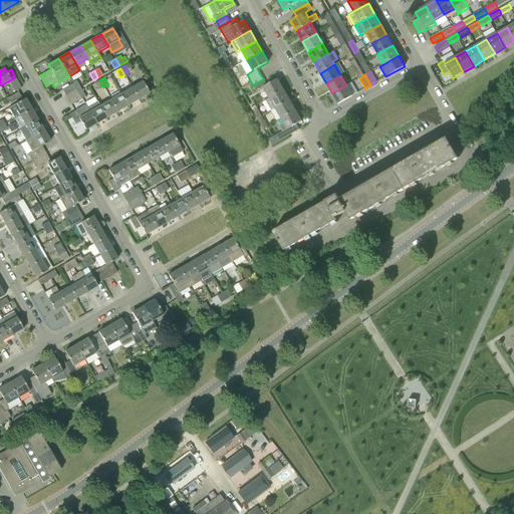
[(269,97),(283,89),(277,78),(267,84),(264,79),(253,85),(256,91),(260,89),(262,87),(266,92),(269,97)]
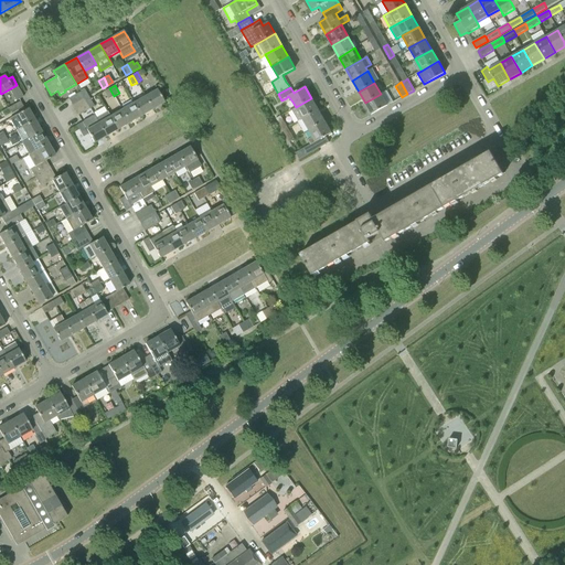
[(108,98),(114,96),(109,88),(104,91),(108,98)]
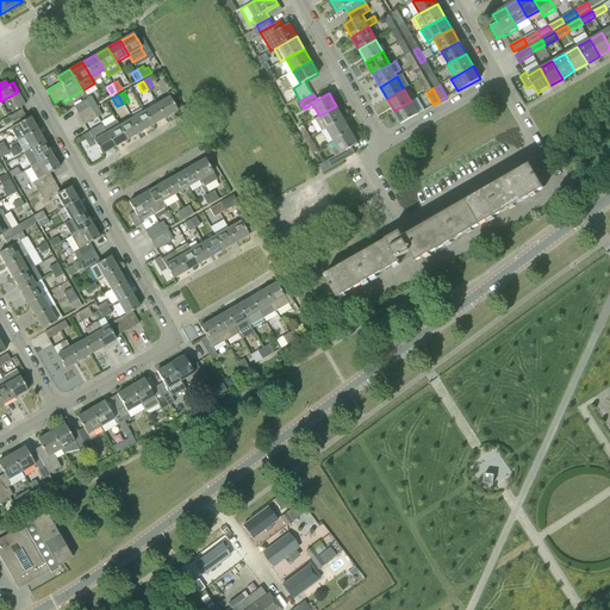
[(157,104),(165,118),(178,111),(169,97),(157,104)]
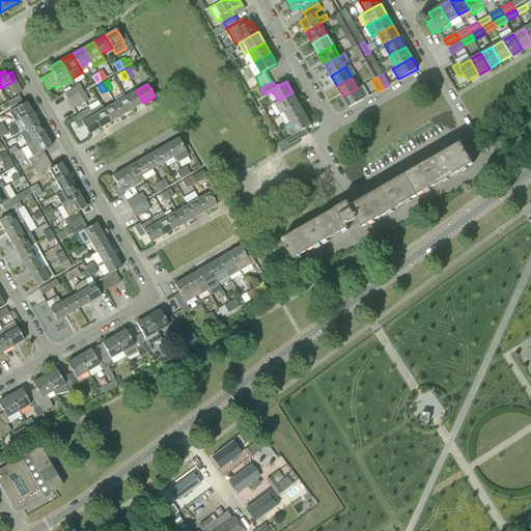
[(64,92),(67,99),(79,91),(76,86),(64,92)]
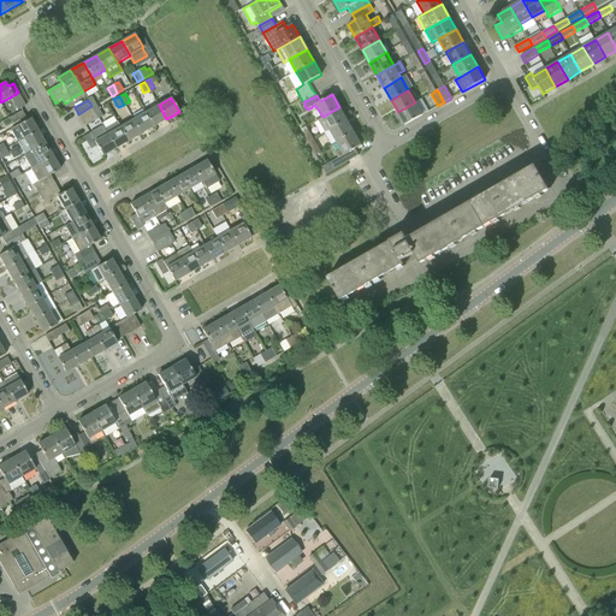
[(406,125),(422,116),(415,102),(398,112),(406,125)]
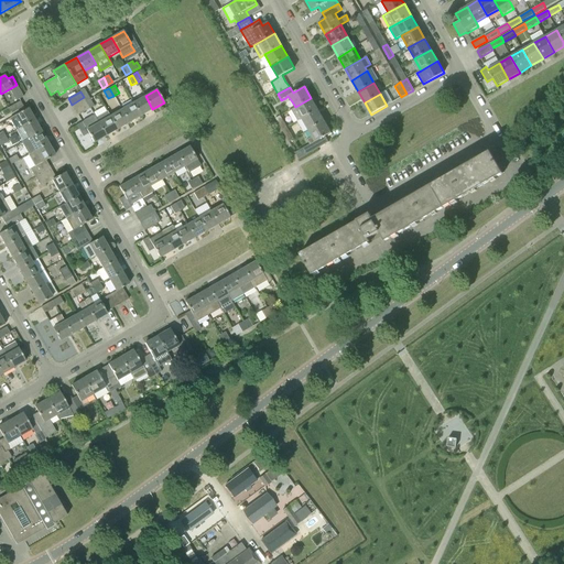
[(141,116),(152,109),(145,96),(133,102),(141,116)]
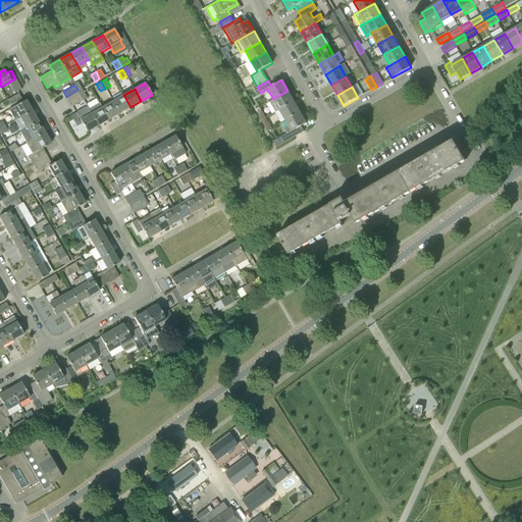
[(69,101),(81,95),(80,93),(77,90),(66,97),(69,101)]
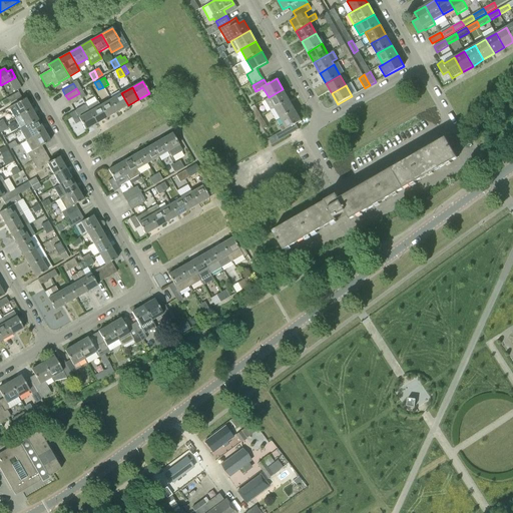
[(275,108),(289,99),(283,89),(269,97),(266,99),(272,109),(275,108)]
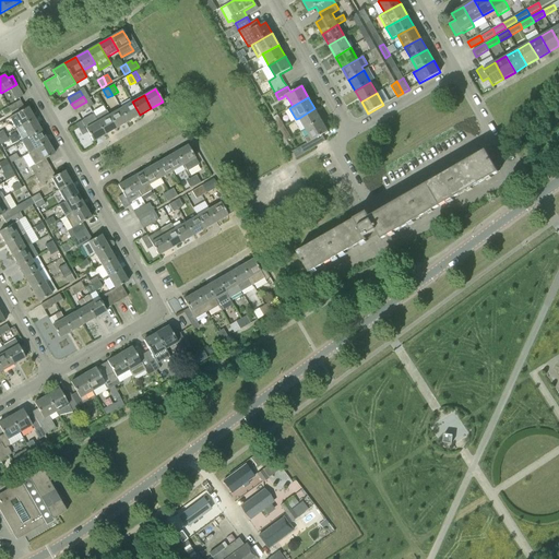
[(8,107),(11,113),(23,106),(20,100),(8,107)]
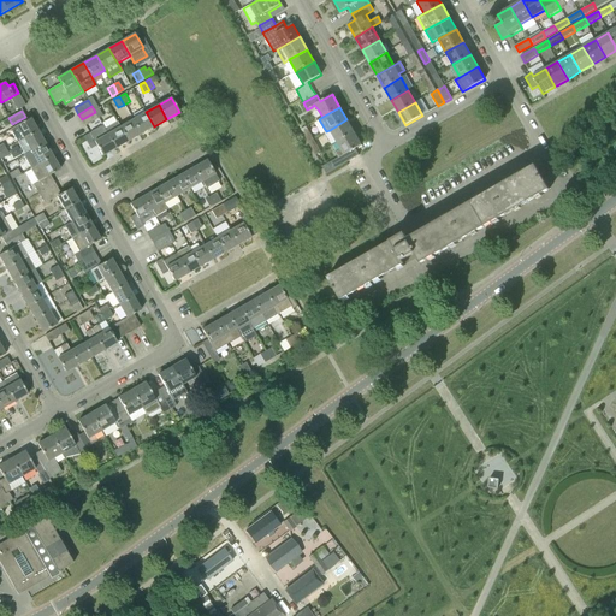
[(82,119),(86,125),(99,118),(95,112),(82,119)]
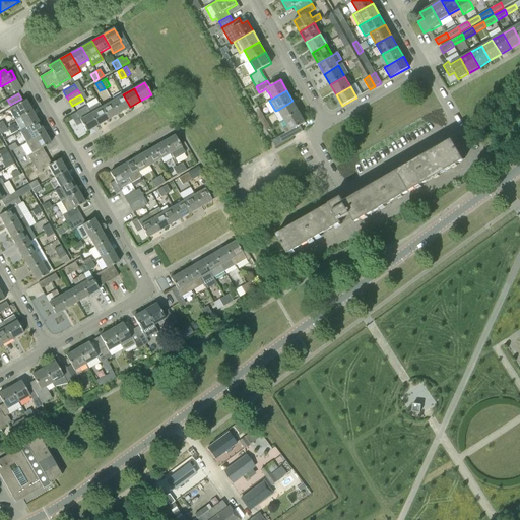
[(119,113),(130,107),(123,94),(112,101),(119,113)]
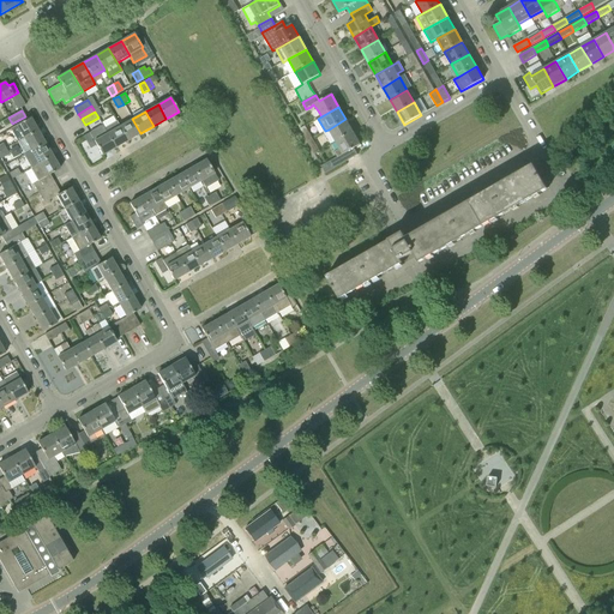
[(5,128),(12,124),(8,118),(1,121),(5,128)]
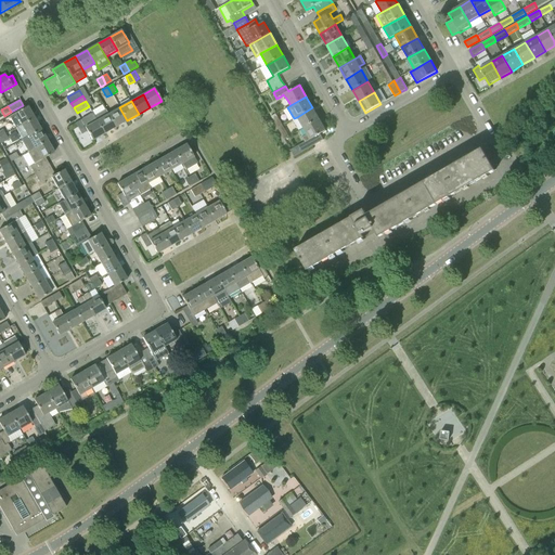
[(22,125),(35,118),(27,106),(15,114),(22,125)]
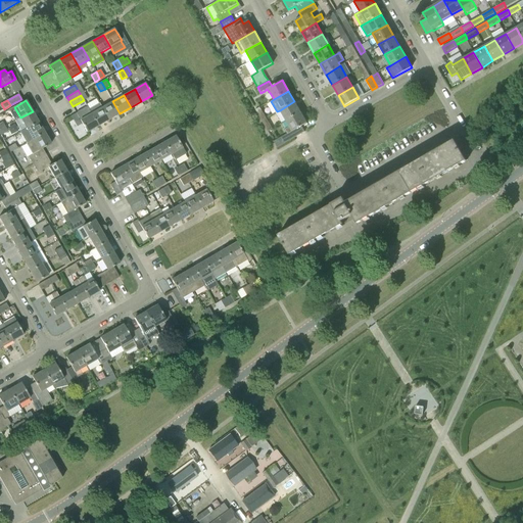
[(108,120),(120,113),(112,101),(102,107),(100,102),(99,103),(108,120)]
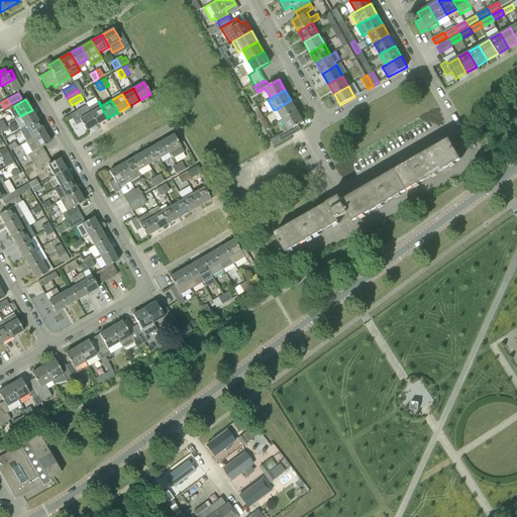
[(283,119),(297,111),(291,100),(277,109),(283,119)]
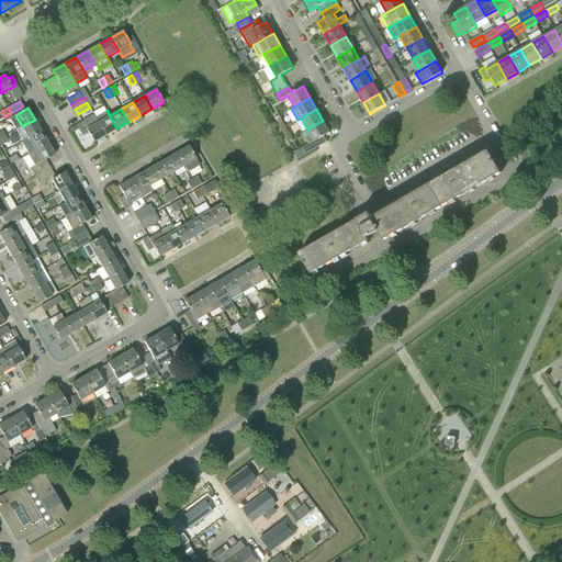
[(105,135),(116,128),(107,111),(96,117),(99,122),(98,122),(105,135)]
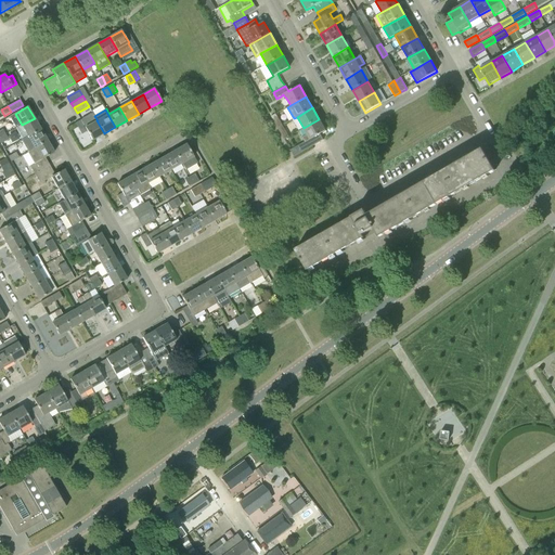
[(28,137),(41,129),(35,118),(22,125),(28,137)]
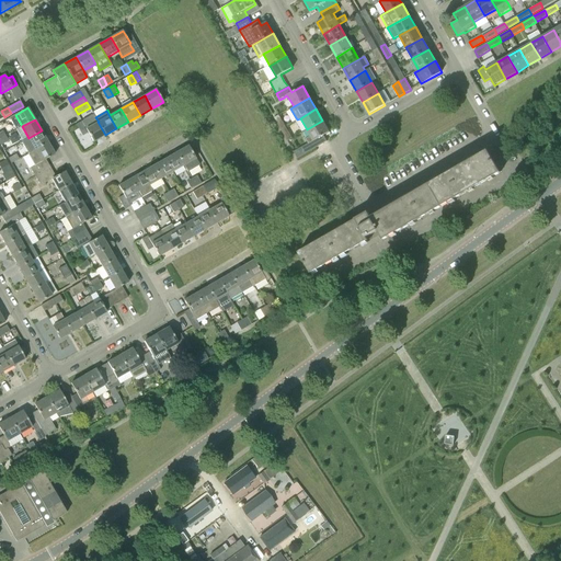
[(297,158),(327,141),(323,135),(329,132),(322,121),(307,129),(310,136),(306,139),(308,144),(294,151),(297,158)]
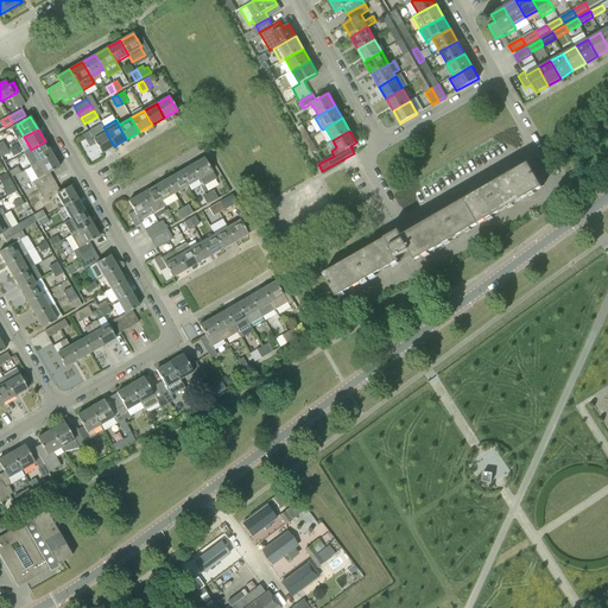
[(101,153),(114,146),(106,132),(93,140),(88,132),(82,135),(89,147),(95,144),(101,153)]
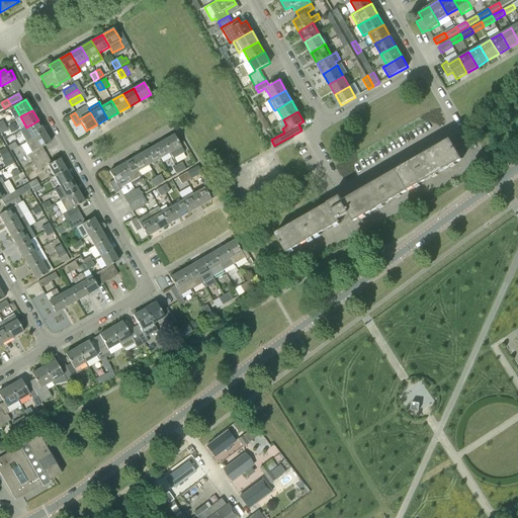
[(32,139),(45,132),(38,120),(26,127),(32,139)]
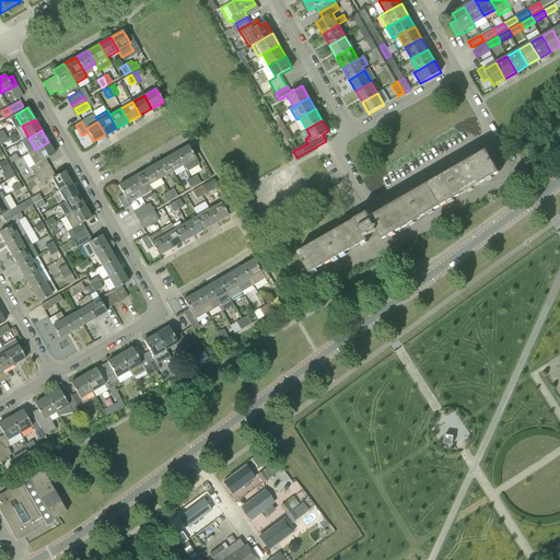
[(34,173),(48,164),(46,159),(55,154),(48,142),(35,150),(28,153),(35,165),(31,167),(34,173)]
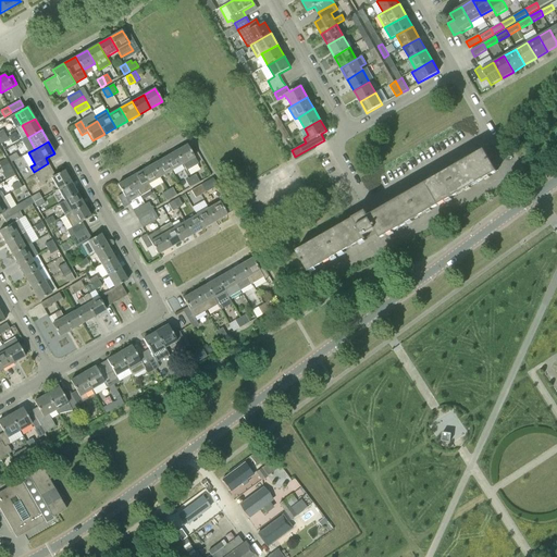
[(183,164),(186,171),(198,164),(187,145),(175,151),(183,164)]
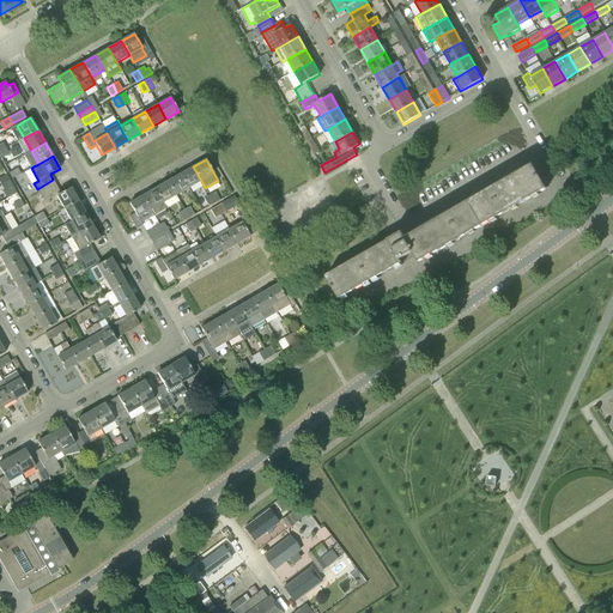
[(419,262),(462,238),(547,189),(533,164),(406,237),(404,234),(402,231),(388,240),(390,242),(375,252),(328,278),(326,275),(339,298),(402,262),(401,261),(406,259),(405,258),(413,253),(419,262)]
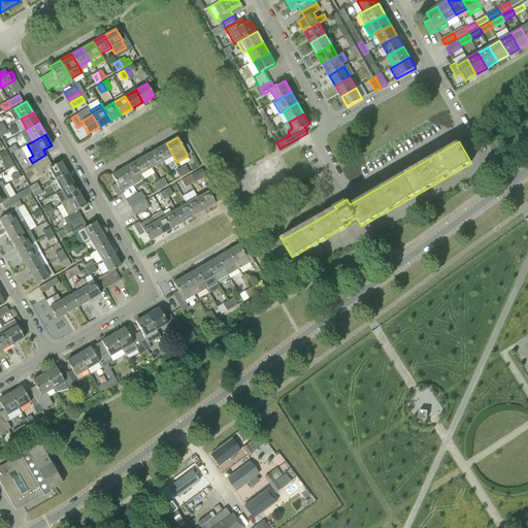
[(163,162),(173,156),(166,143),(156,150),(163,162)]
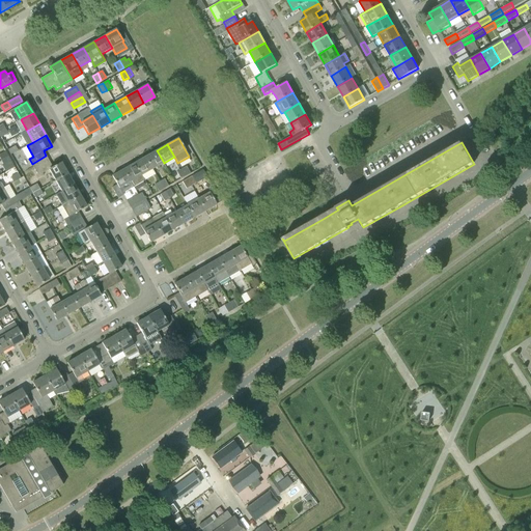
[(10,155),(18,150),(16,145),(8,149),(10,155)]
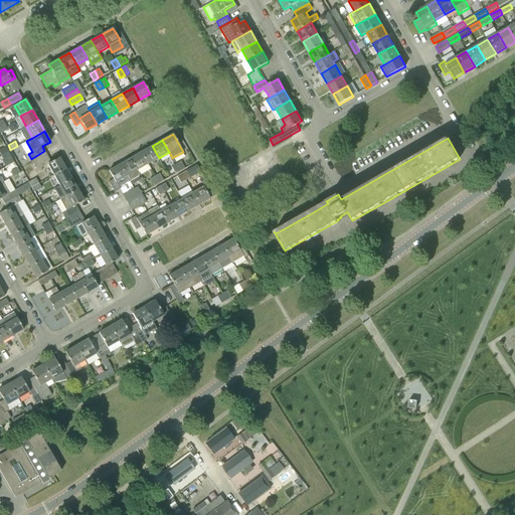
[(148,164),(159,158),(152,146),(141,152),(148,164)]
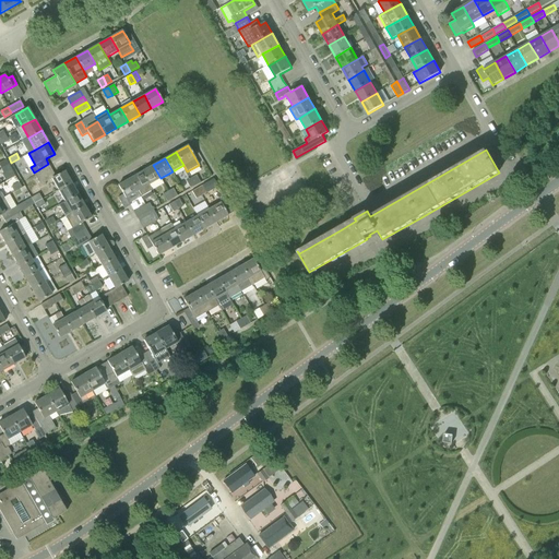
[(3,183),(15,177),(9,164),(1,168),(6,178),(1,180),(3,183)]
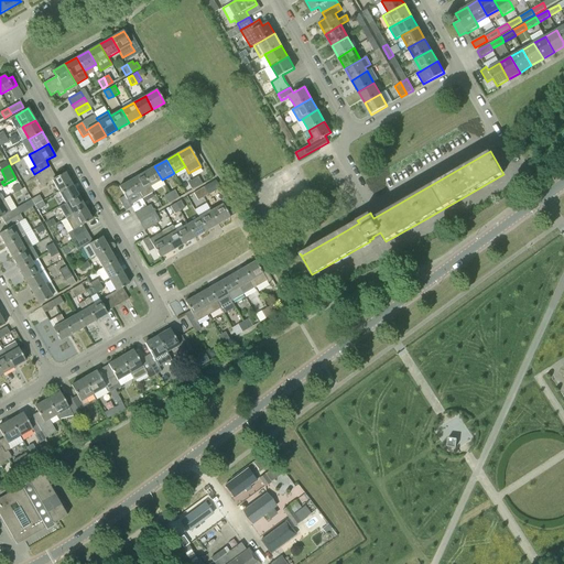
[(49,165),(34,174),(38,181),(53,172),(49,165)]
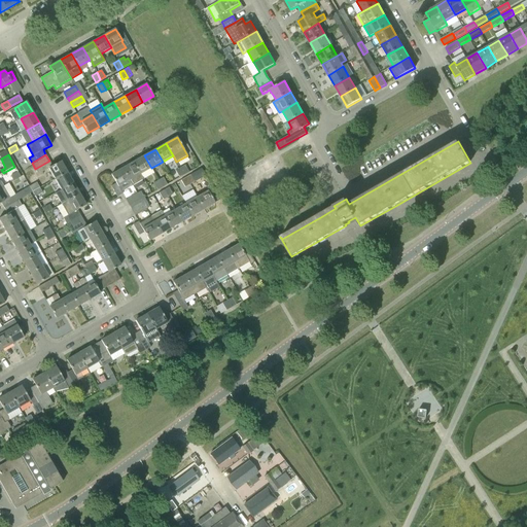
[(133,162),(143,179),(144,179),(141,174),(151,168),(144,155),(133,162)]
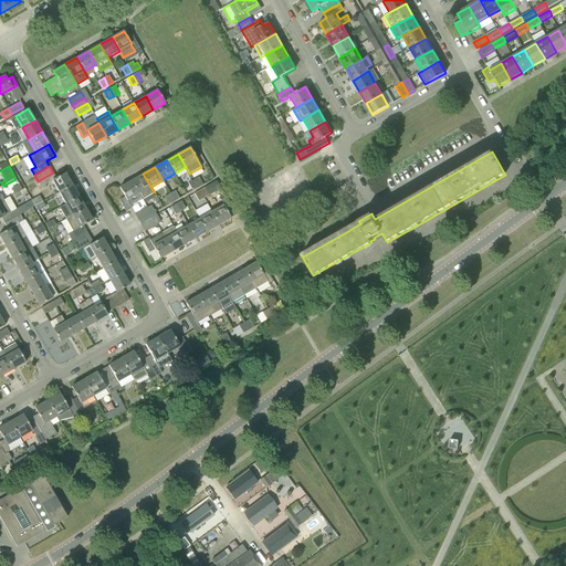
[(59,192),(72,185),(65,173),(56,178),(53,173),(38,181),(41,187),(52,180),(59,192)]
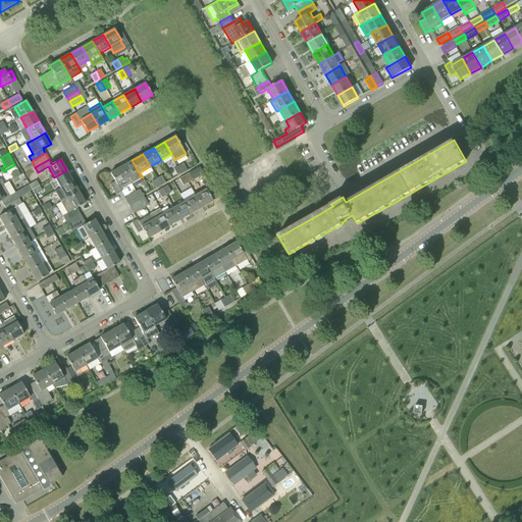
[(132,184),(142,177),(132,160),(121,166),(128,178),(132,184)]
